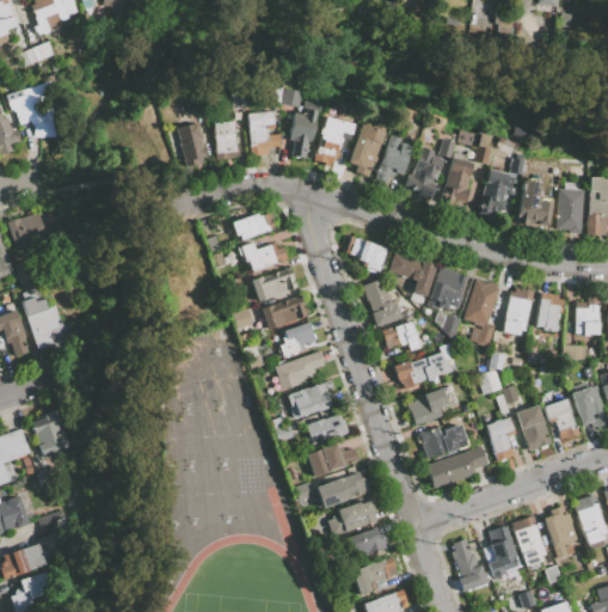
[(0,0),(0,43),(11,40),(7,30),(18,25),(7,0),(0,0)]
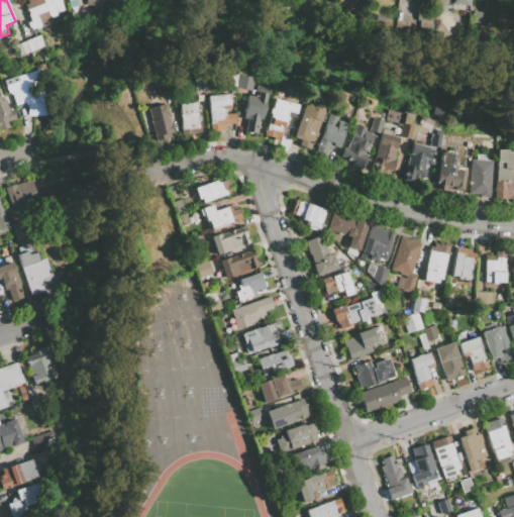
[(39,29),(42,28),(43,25),(43,26),(54,22),(50,16),(55,17),(59,15),(60,13),(66,10),(63,2),(64,1),(63,0),(29,0),(30,3),(27,4),(31,14),(30,14),(33,21),(29,22),(31,27),(32,27),(33,29),(36,28),(39,29)]
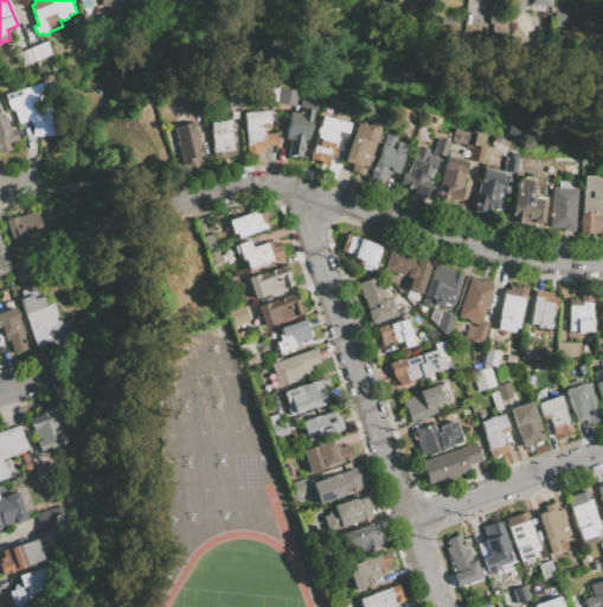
[(38,61),(55,55),(50,42),(32,48),(38,61)]
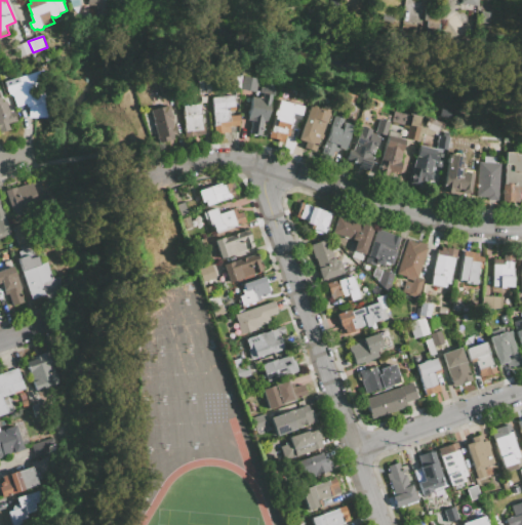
[(33,52),(28,41),(17,45),(22,56),(33,52)]
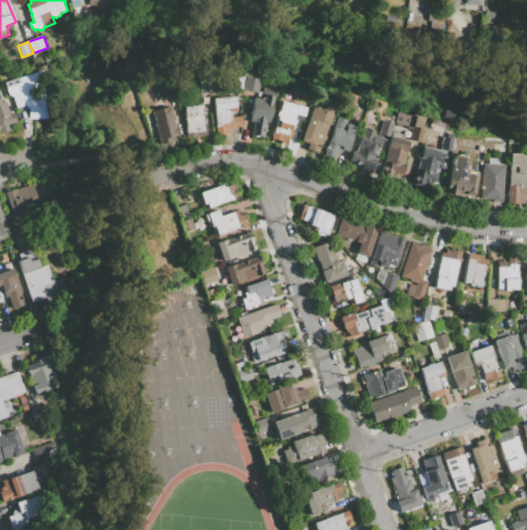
[(49,119),(49,101),(53,100),(45,70),(20,79),(19,78),(6,82),(10,94),(15,96),(19,108),(28,106),(29,109),(31,108),(31,119),(49,119)]
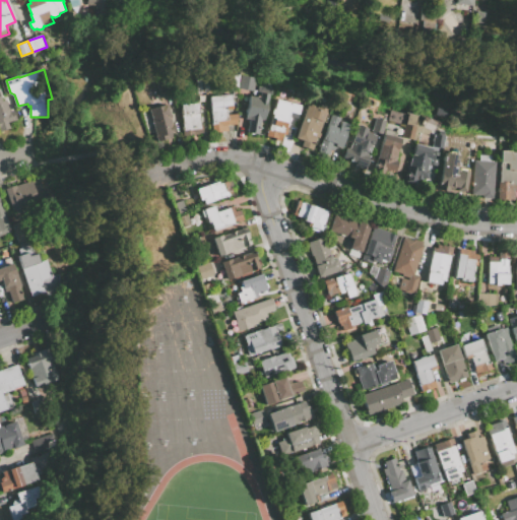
[(241,88),(241,75),(234,76),(233,88),(241,88)]
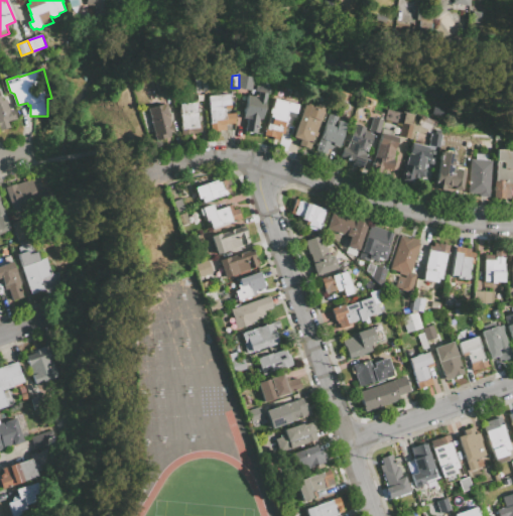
[(240,75),(255,77),(252,90),(239,88),(240,75)]
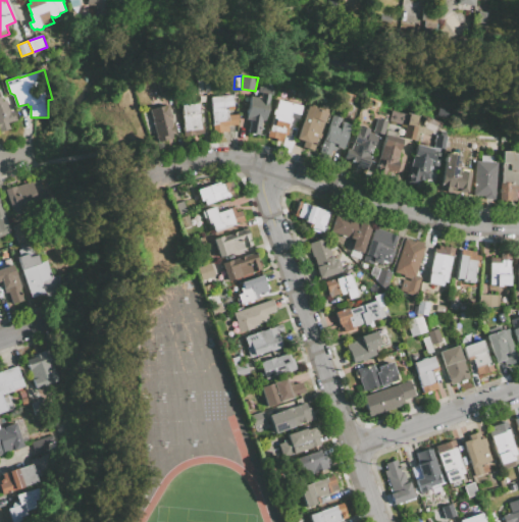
[(200,94),(207,93),(206,82),(199,83),(200,94)]
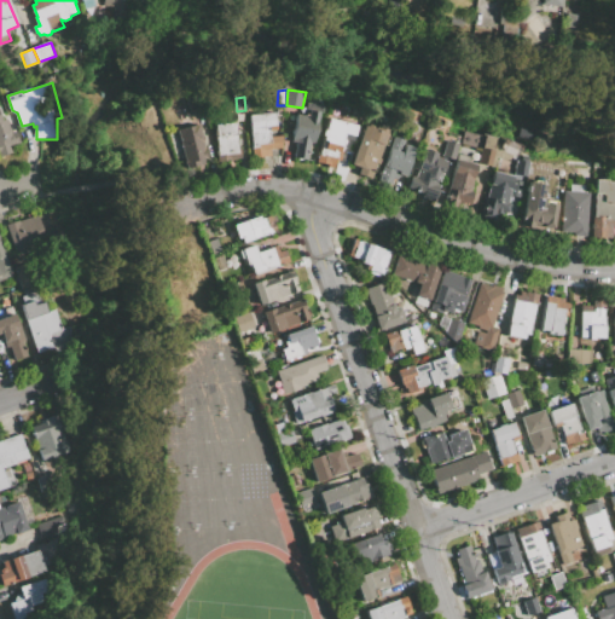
[(299,114),(307,115),(308,102),(325,105),(319,137),(317,137),(315,145),(312,144),(309,161),(296,158),(299,142),(294,142),(299,114)]
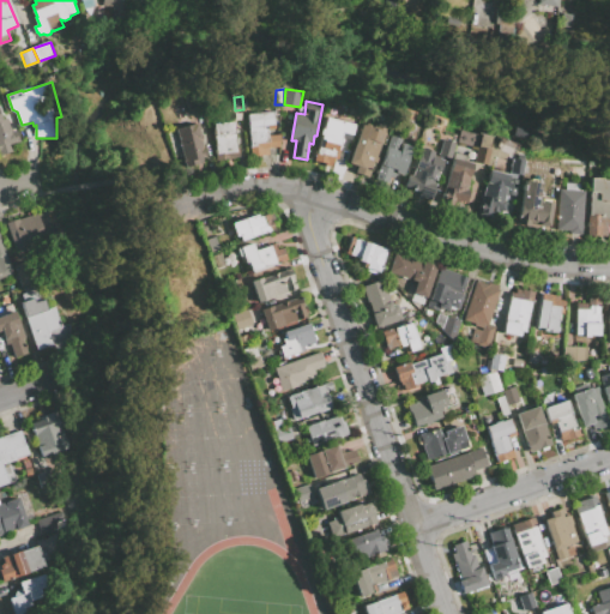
[(249,114),(273,112),(275,128),(269,130),(270,136),(282,134),(283,146),(271,148),(271,155),(253,156),(249,114)]
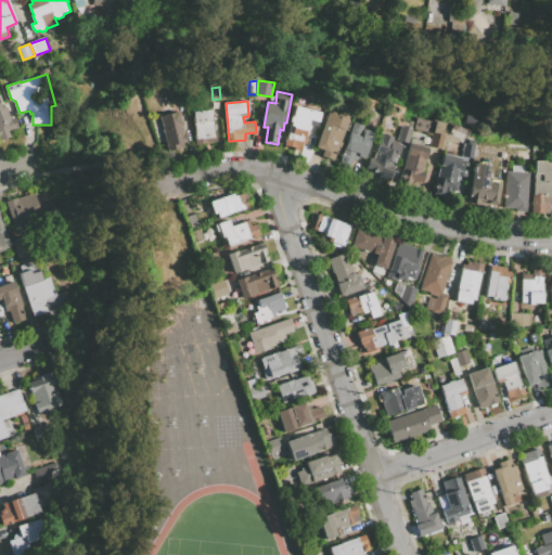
[(0,137),(1,141),(13,137),(11,131),(18,128),(15,118),(12,119),(8,107),(2,108),(0,102),(0,137)]
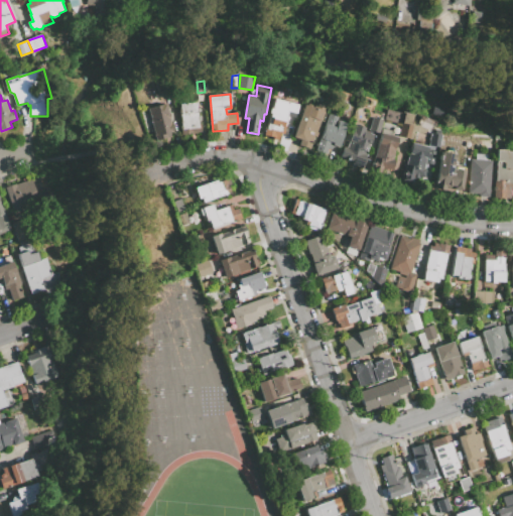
[(276,99),(299,105),(296,118),(287,116),(281,139),(266,135),(272,114),(270,113),(271,108),(273,109),(276,99)]
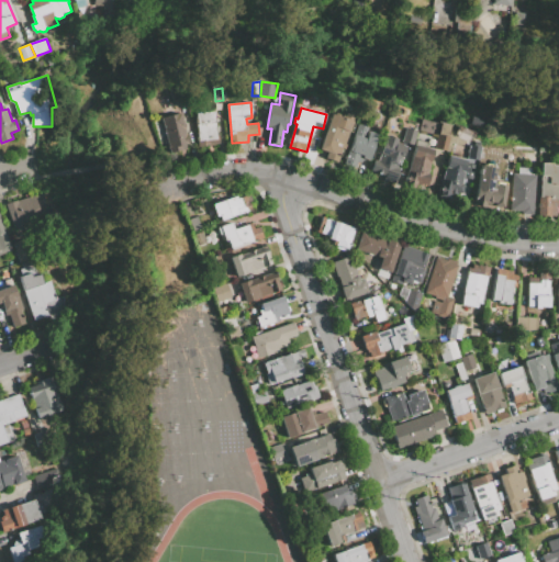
[(197,113),(216,111),(220,144),(200,146),(197,113)]
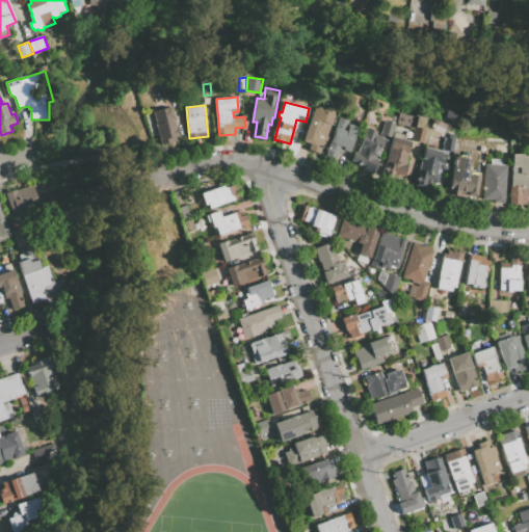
[(154,110),(173,106),(177,128),(179,127),(180,135),(177,136),(178,140),(163,143),(154,110)]
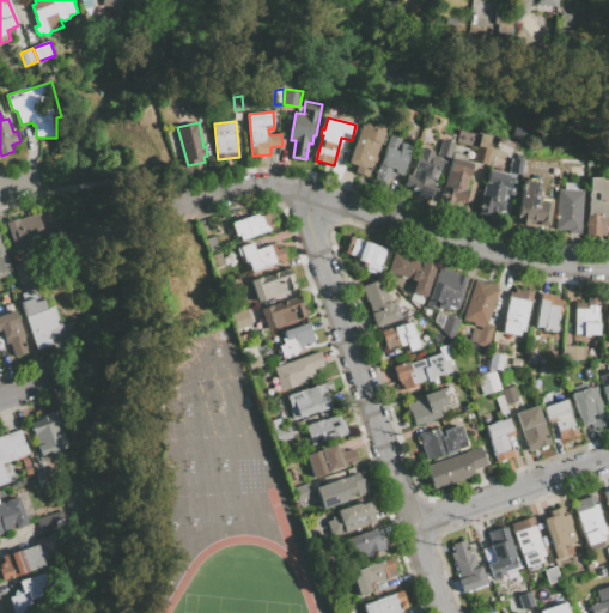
[(363,123),(375,128),(377,125),(388,128),(377,156),(379,157),(377,163),(375,162),(369,177),(355,173),(358,165),(349,163),(363,123)]
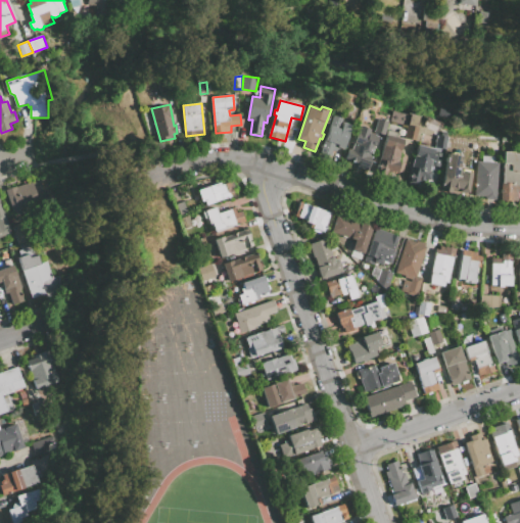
[(443,107),(454,110),(452,119),(441,115),(443,107)]
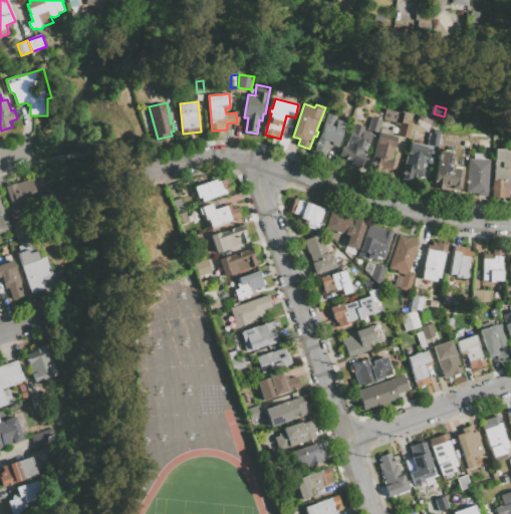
[(388,107),(404,111),(401,122),(385,118),(388,107)]
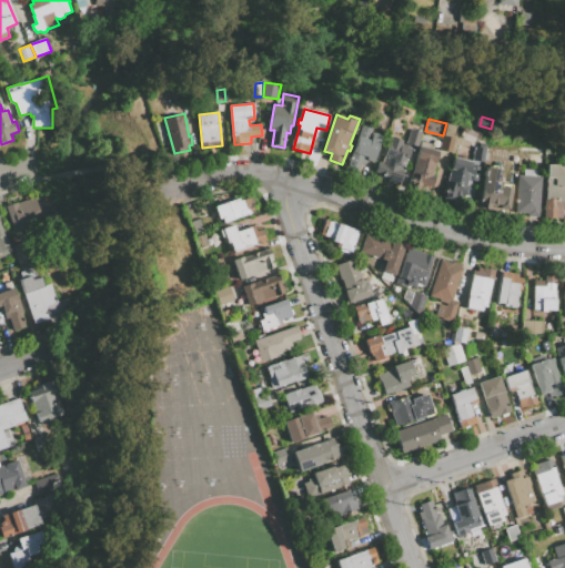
[(447,123),(457,125),(455,138),(456,138),(453,152),(442,150),(447,123)]
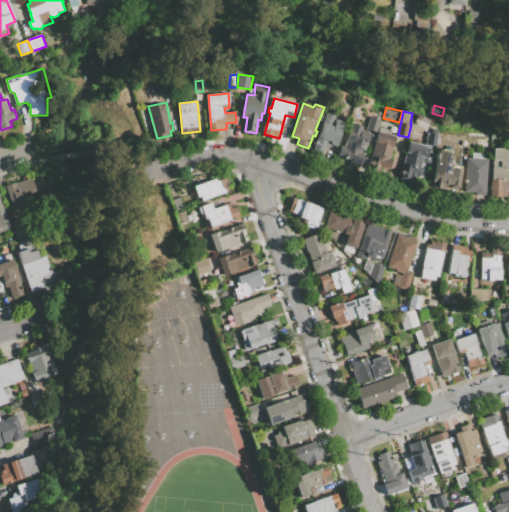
[(315,149),(325,123),(323,122),(327,112),(337,116),(336,119),(345,122),(337,145),(331,143),(330,148),(326,146),(324,153),(315,149)]
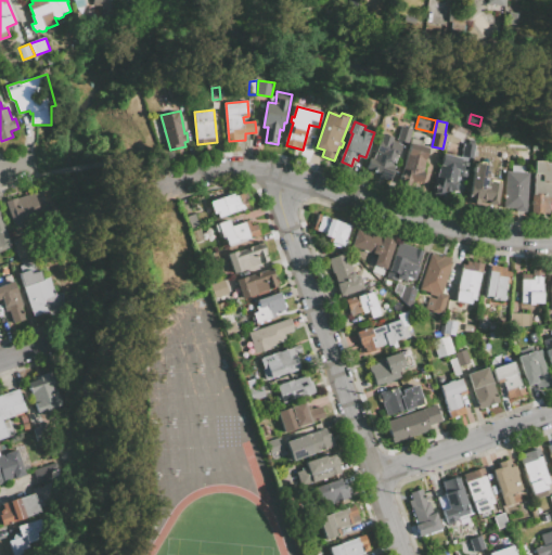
[(456,123),(472,130),(466,140),(450,134),(456,123)]
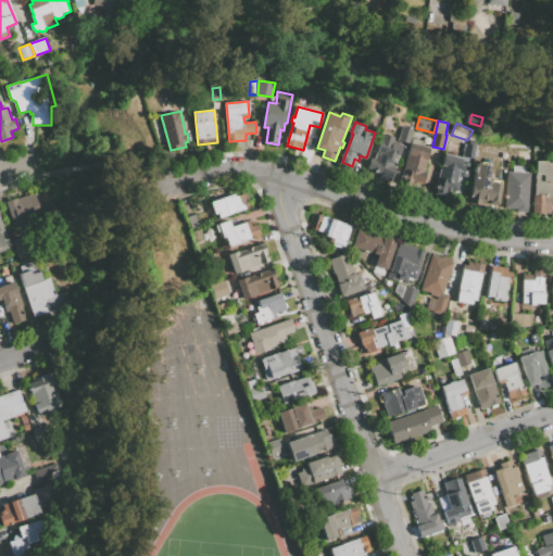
[(403,126),(414,129),(411,143),(400,140),(403,126)]
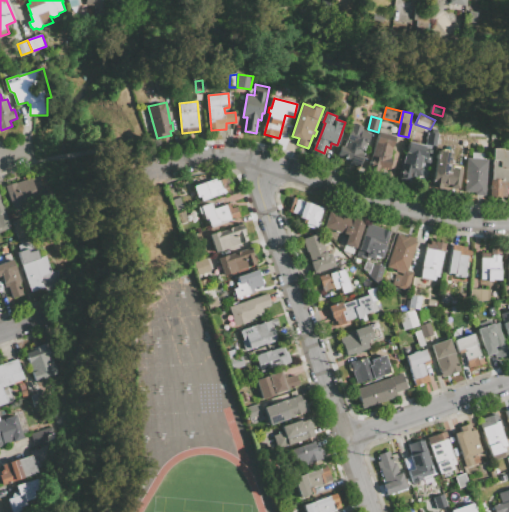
[(352,127),(354,123),(364,126),(363,129),(368,131),(367,132),(370,132),(372,133),(368,144),(366,143),(364,151),(366,151),(362,163),(361,167),(350,163),(352,159),(339,155),(343,145),(345,146),(347,140),(344,139),(347,131),(350,133),(352,127)]
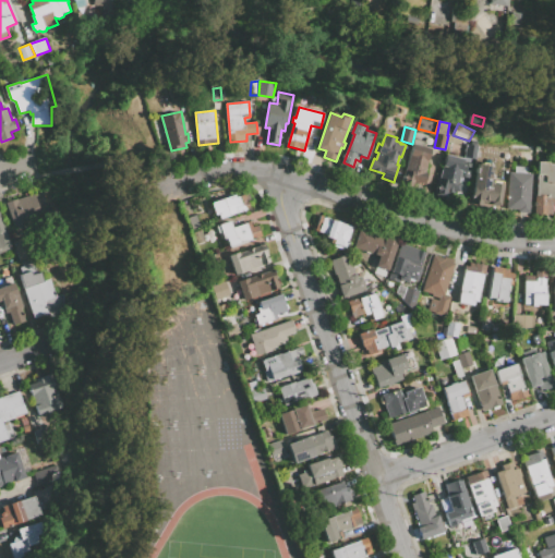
[(468,144),(479,147),(477,160),(465,157),(468,144)]
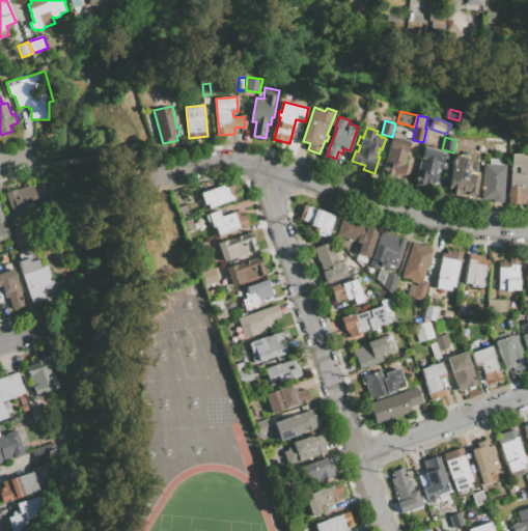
[(392,142),(410,146),(406,163),(408,163),(405,174),(394,172),(393,177),(384,175),(392,142)]
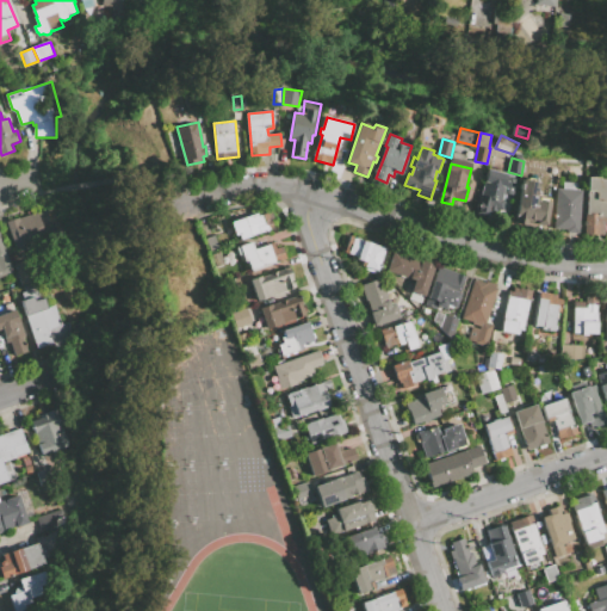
[(488,176),(507,180),(508,177),(518,179),(514,195),(505,192),(503,199),(506,201),(503,213),(490,209),(489,217),(477,214),(488,176)]
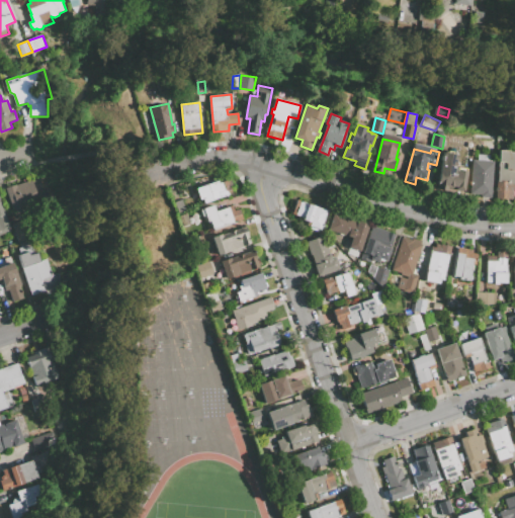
[(514,199),(514,152),(510,152),(510,151),(500,150),(498,198),(514,199)]
